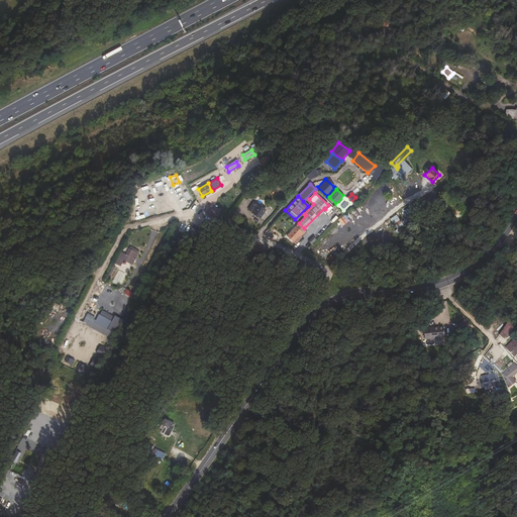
[(223,207),(214,203),(211,206),(220,212),(223,207)]
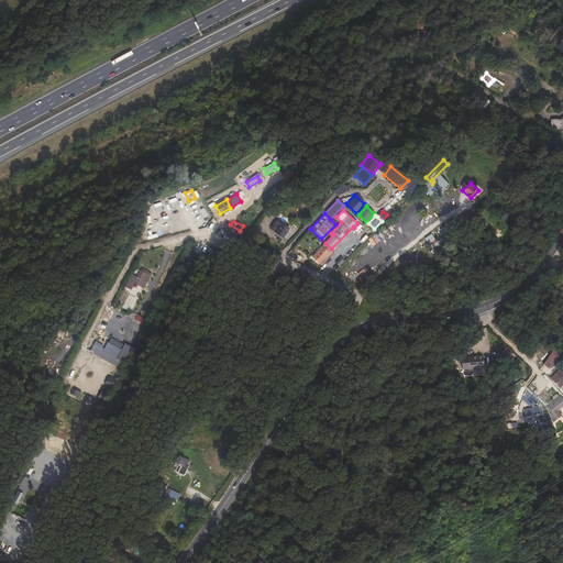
[(290,228),(284,223),(274,232),(283,239),(290,228)]
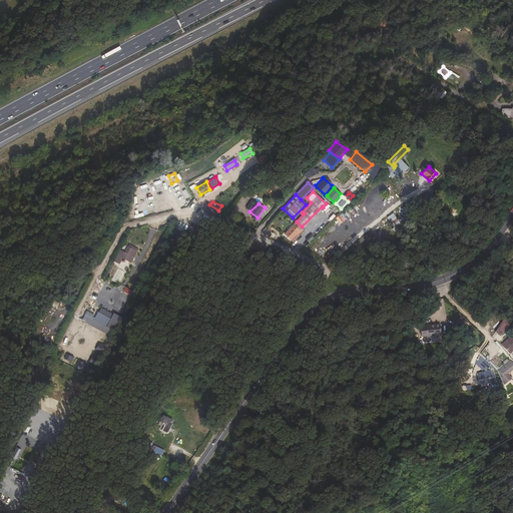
[(394,211),(387,217),(396,230),(404,224),(394,211)]
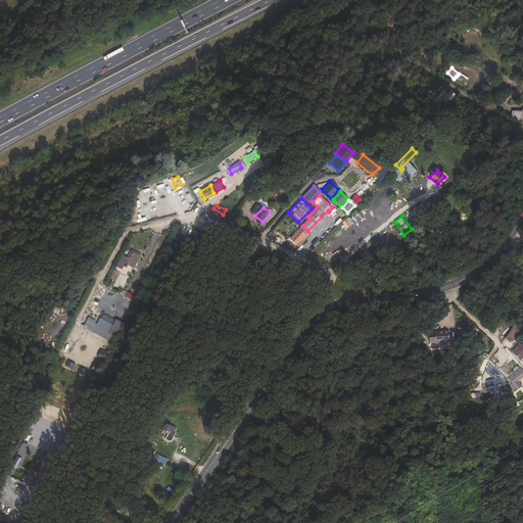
[(308,235),(300,228),(290,239),(298,247),(308,235)]
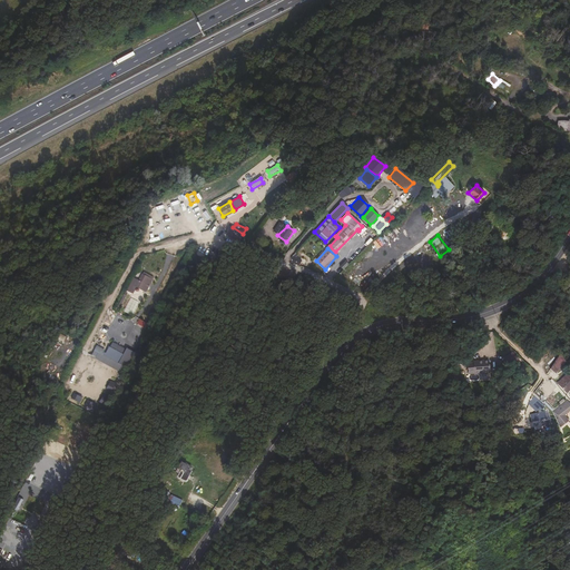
[(146,292),(153,279),(143,274),(139,281),(134,278),(127,291),(133,294),(135,290),(136,292),(137,292),(138,292),(138,291),(139,290),(139,288),(146,292)]
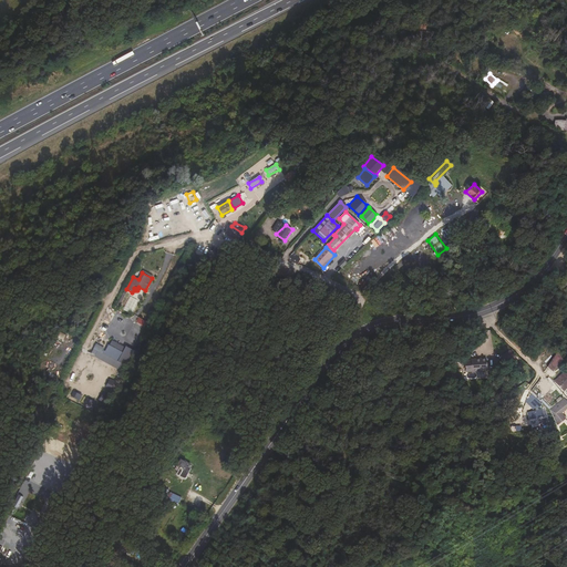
[(130,292),(125,290),(119,305),(121,306),(122,307),(130,292)]
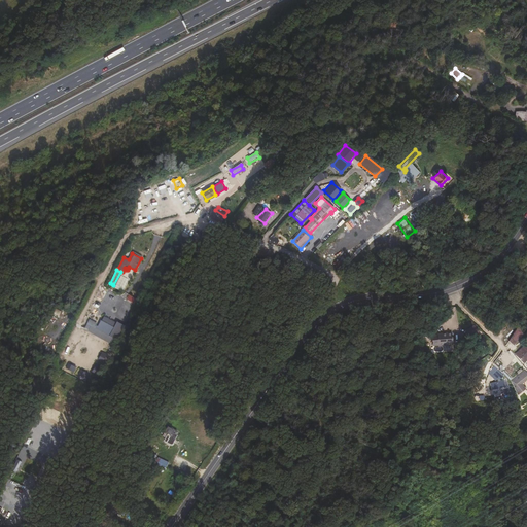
[(125,307),(131,310),(134,304),(128,300),(125,307)]
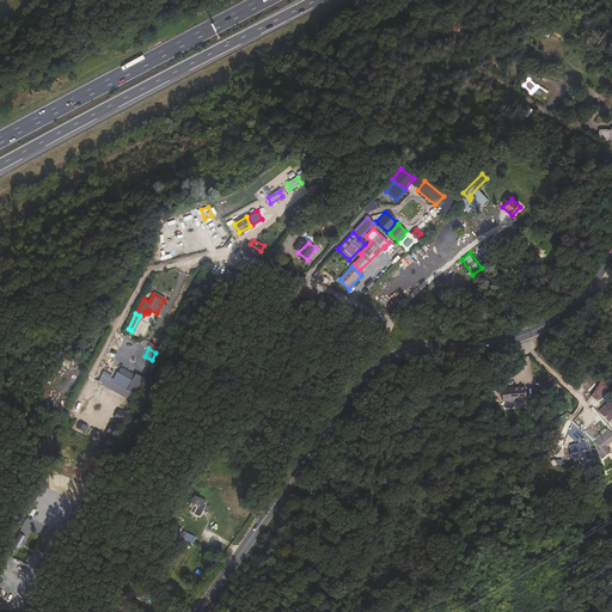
[(157,385),(165,368),(155,363),(151,371),(135,362),(130,371),(157,385)]
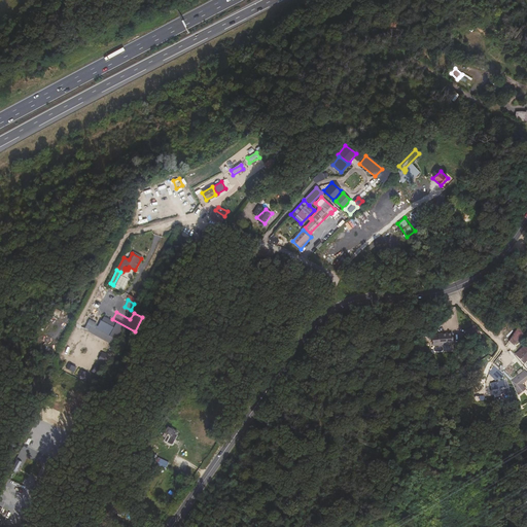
[(475,324),(465,330),(471,341),(481,335),(475,324)]
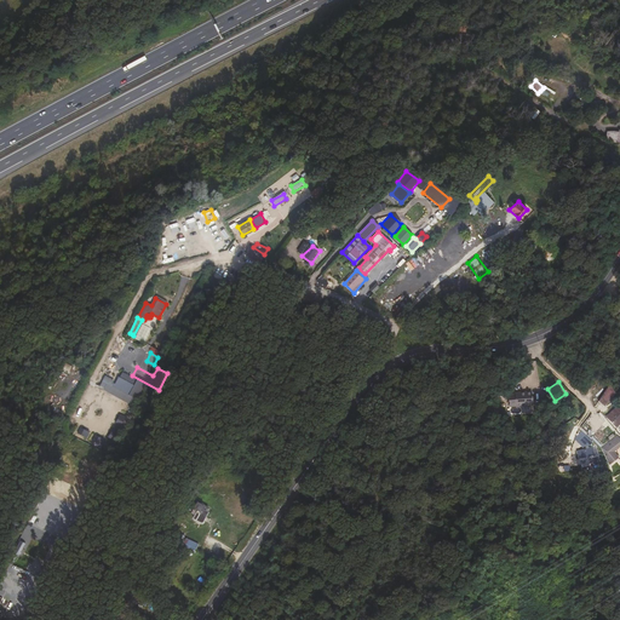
[(619,394),(615,386),(603,405),(612,409),(619,396),(619,394)]
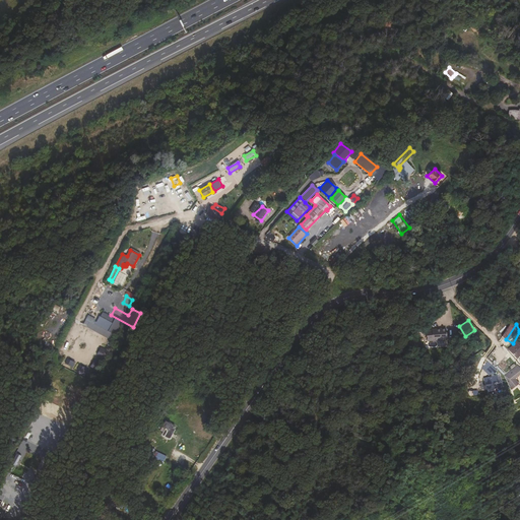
[(436,340),(445,340),(450,339),(449,327),(435,328),(435,329),(432,329),(432,339),(436,339),(436,340)]
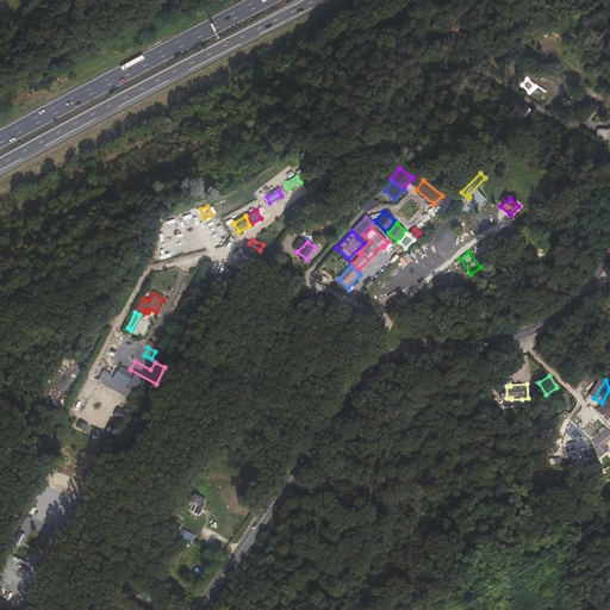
[(485,406),(490,402),(485,396),(479,402),(485,406)]
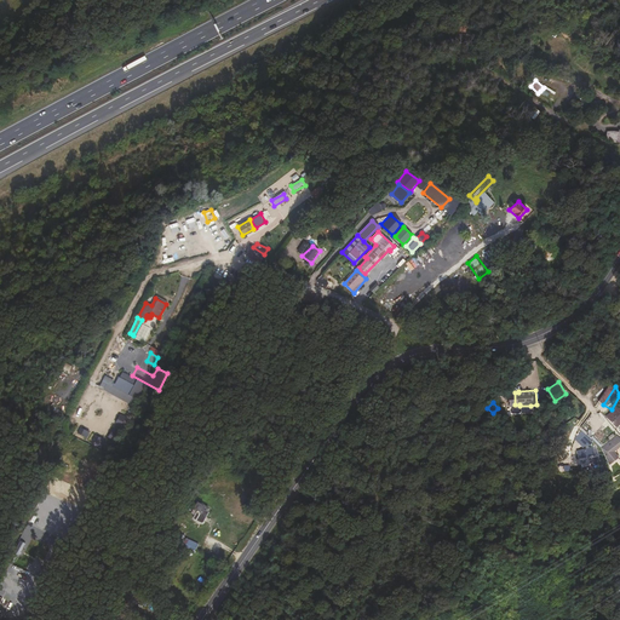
[(87,437),(90,431),(81,426),(78,432),(87,437)]
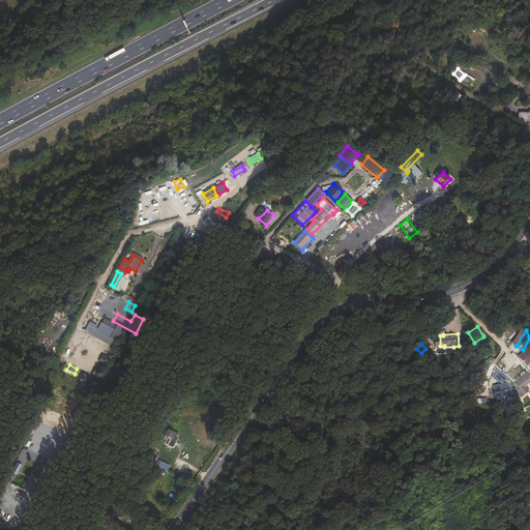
[(505,367),(498,373),(505,381),(508,381),(508,383),(500,384),(501,390),(516,389),(514,382),(511,382),(510,381),(514,378),(505,367)]
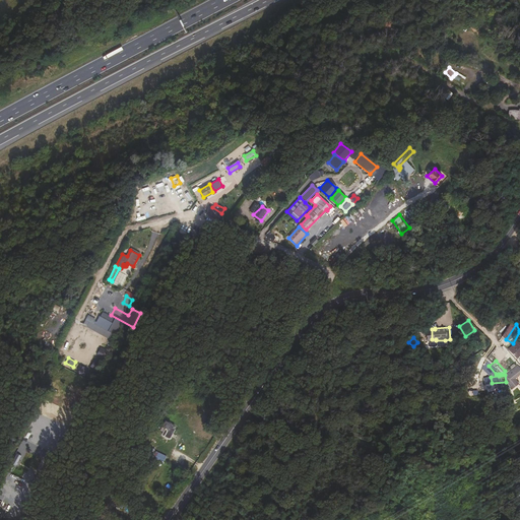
[(519,390),(519,383),(513,376),(511,377),(518,391),(519,390)]
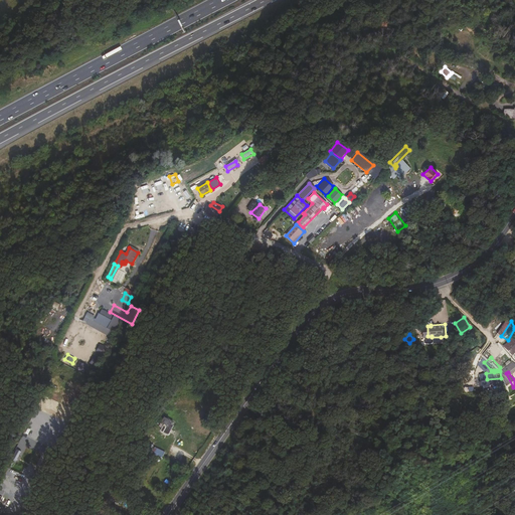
[(171,424),(168,421),(167,422),(162,419),(157,427),(159,430),(159,432),(165,436),(170,427),(169,427),(171,424)]
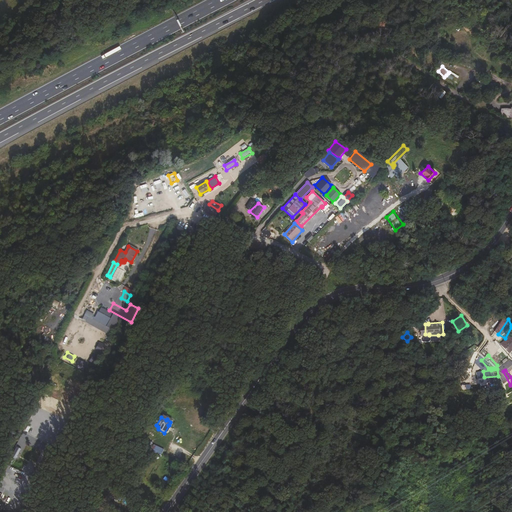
[(154,444),(151,449),(161,454),(164,449),(154,444)]
